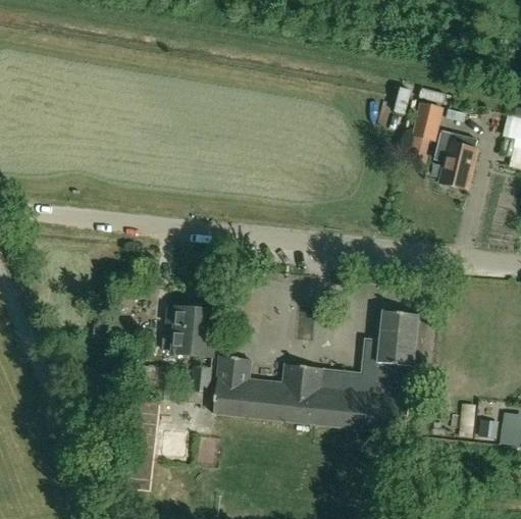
[(399,102),(410,105),(417,80),(405,76),(399,102)]
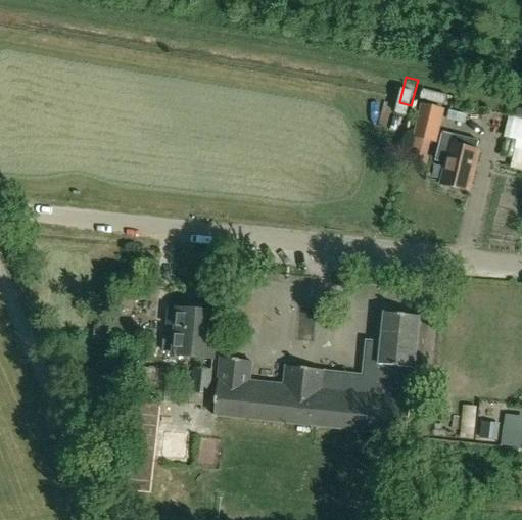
[(411,136),(435,141),(443,108),(419,102),(411,136)]
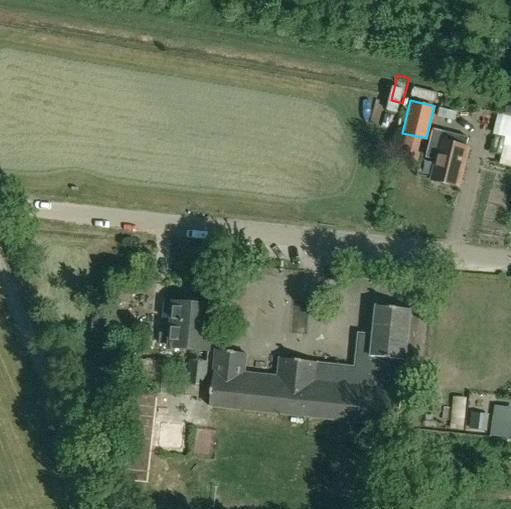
[(510,114),(497,112),(492,133),(494,133),(491,150),(500,152),(498,162),(510,164),(510,114)]
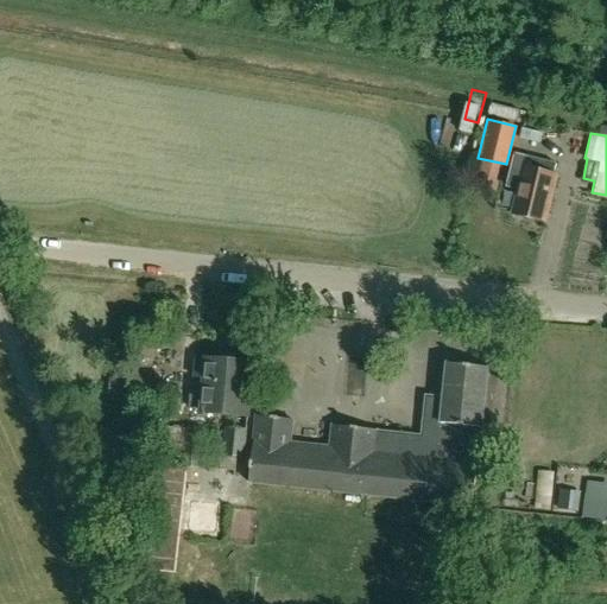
[(504,185),(513,188),(517,189),(511,213),(543,221),(555,173),(551,173),(555,161),(525,154),(512,152),(504,185)]
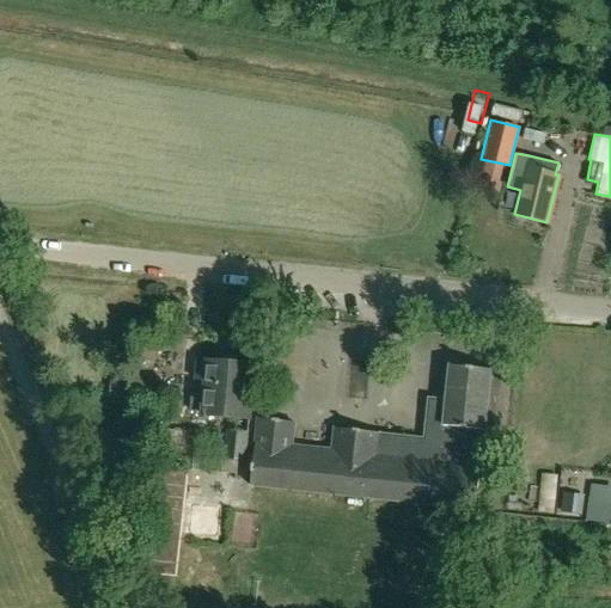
[(189,348),(189,332),(172,332),(172,348),(189,348)]
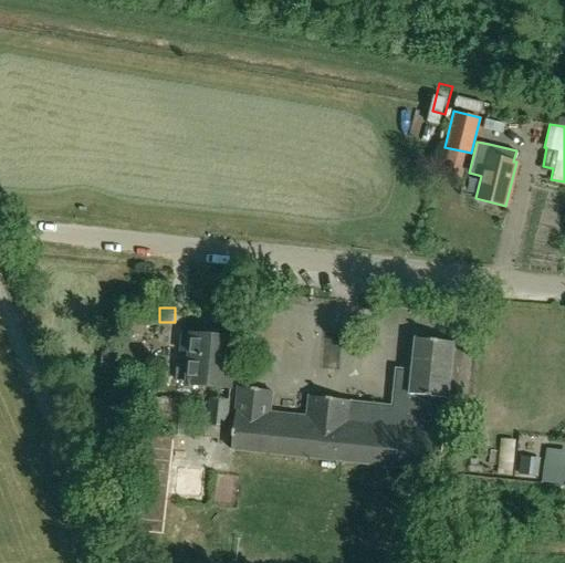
[(179,350),(188,350),(187,364),(176,363),(175,382),(228,386),(233,336),(189,335),(189,336),(180,335),(179,350)]
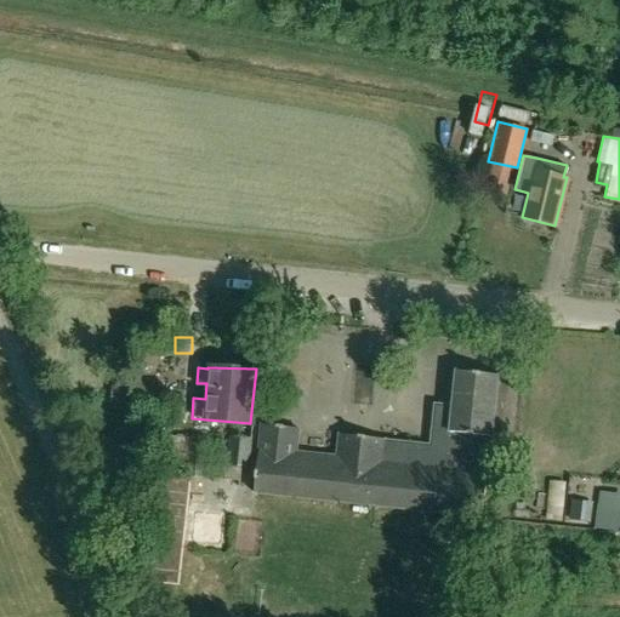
[(294,450),(297,427),(260,423),(252,490),(481,515),(485,470),(496,373),(455,369),(451,404),(433,401),(428,441),(337,432),(335,455),(294,450)]
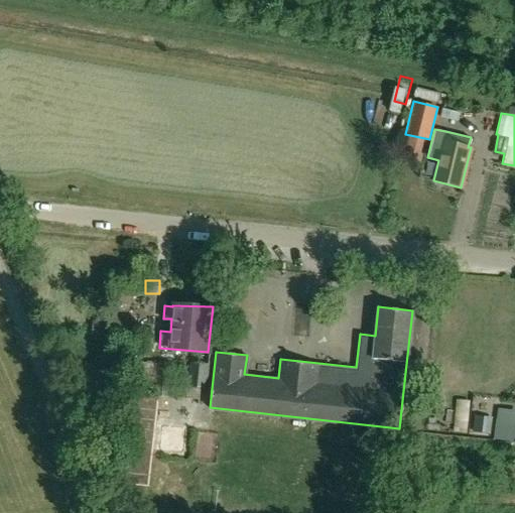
[(136,346),(135,354),(149,355),(151,335),(137,334),(137,336),(124,335),(123,345),(136,346)]
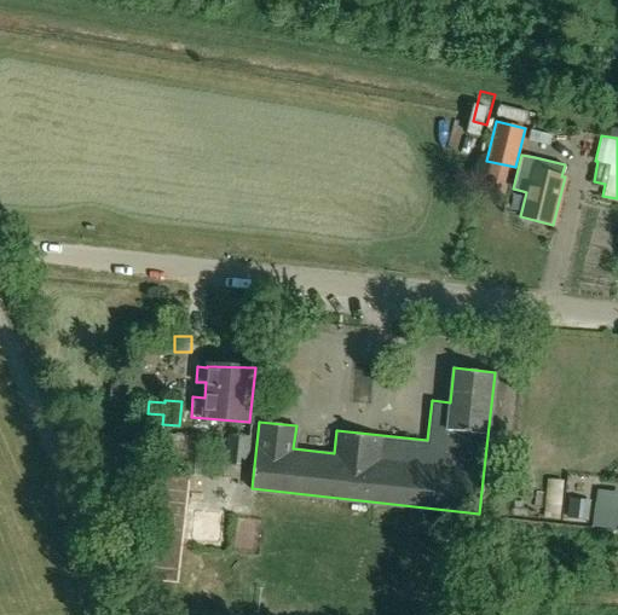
[(82,405),(79,413),(90,419),(93,411),(82,405)]
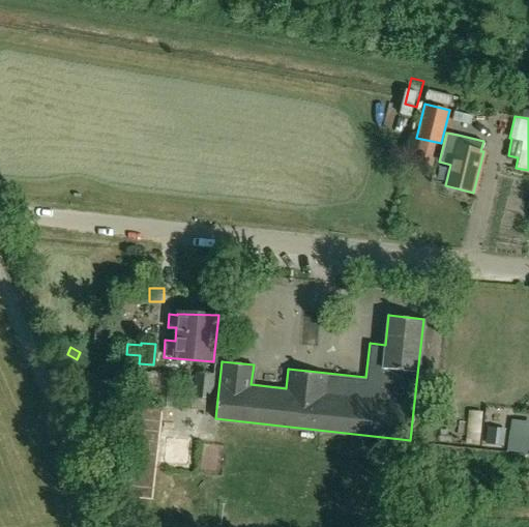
[(173,401),(175,372),(150,370),(147,398),(158,399),(158,406),(172,406),(173,401)]
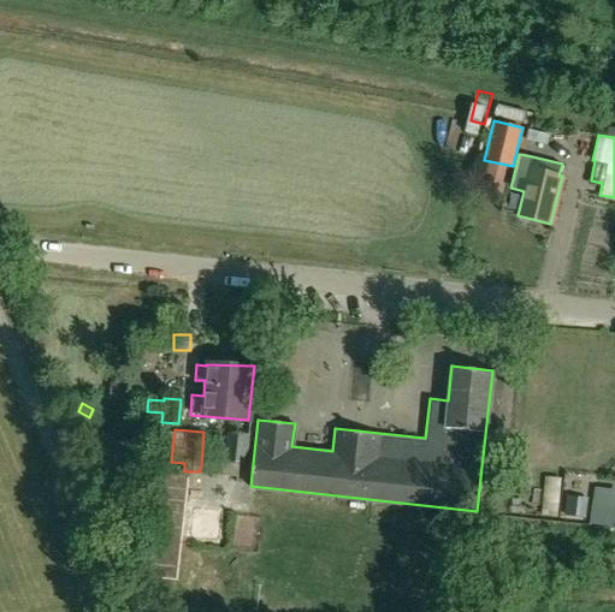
[(230,432),(228,458),(248,461),(252,433),(230,432)]
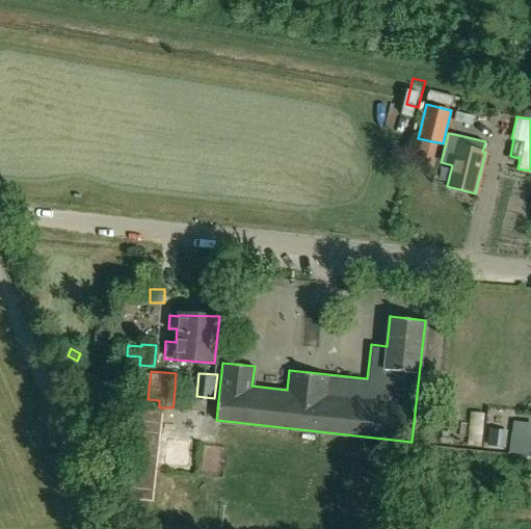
[(178,395),(177,407),(206,411),(207,398),(178,395)]
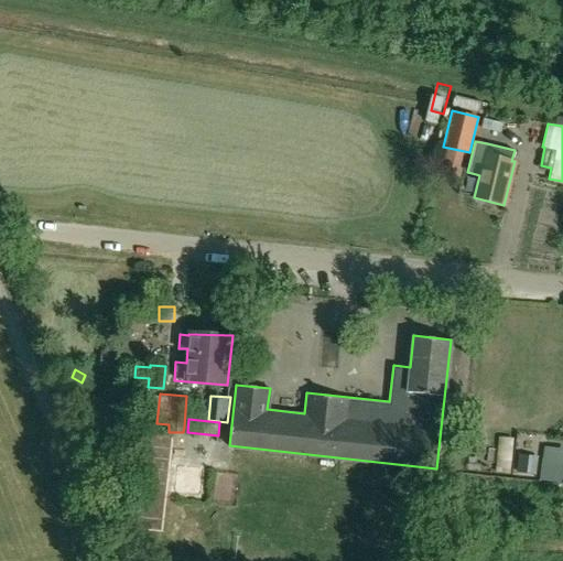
[(161,529),(171,437),(138,433),(128,526),(161,529)]
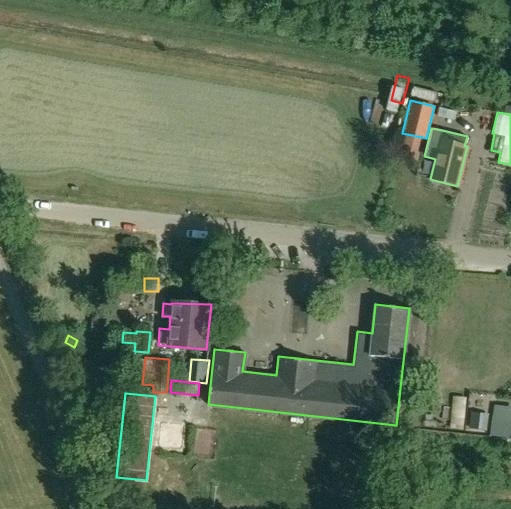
[(509,436),(510,422),(510,405),(493,403),(489,434),(509,436)]
